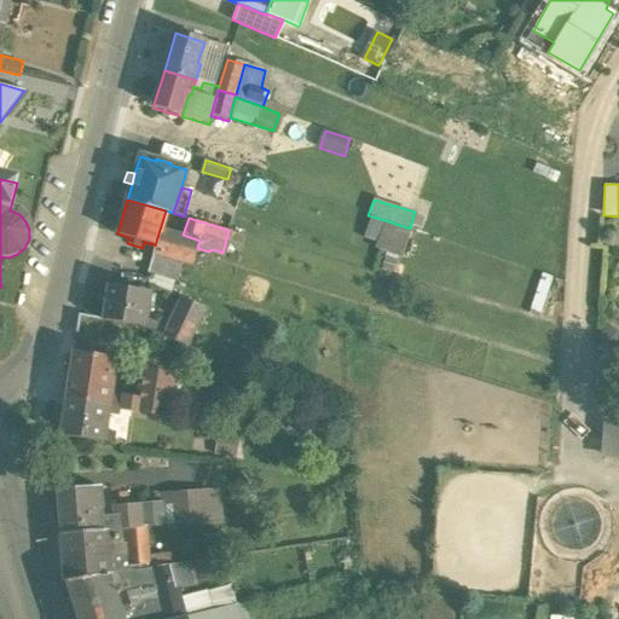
[(410,229),(385,220),(376,248),(406,258),(415,230),(410,229)]
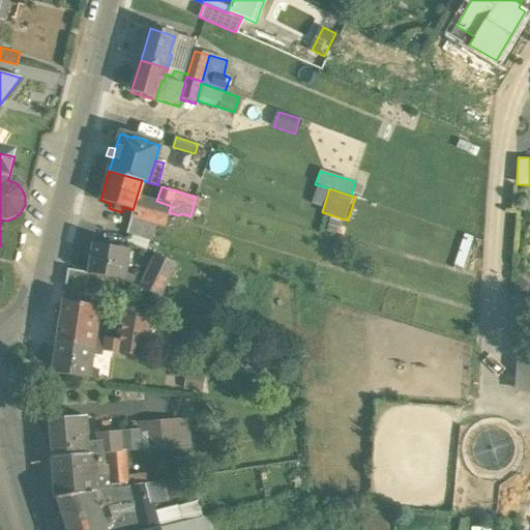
[(156,203),(137,197),(133,210),(131,209),(130,216),(154,223),(165,226),(169,212),(171,206),(156,201),(156,203)]
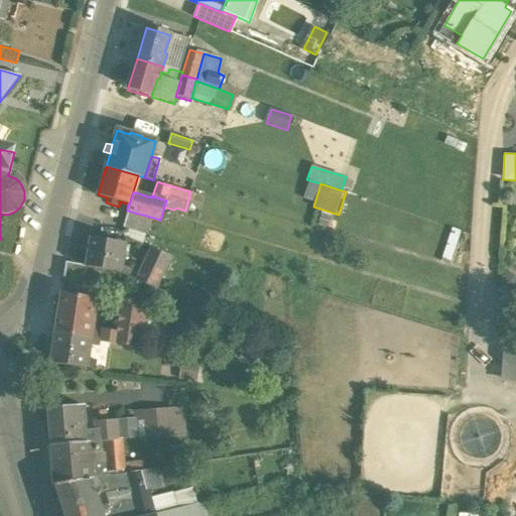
[(150,217),(127,211),(123,227),(145,234),(150,217)]
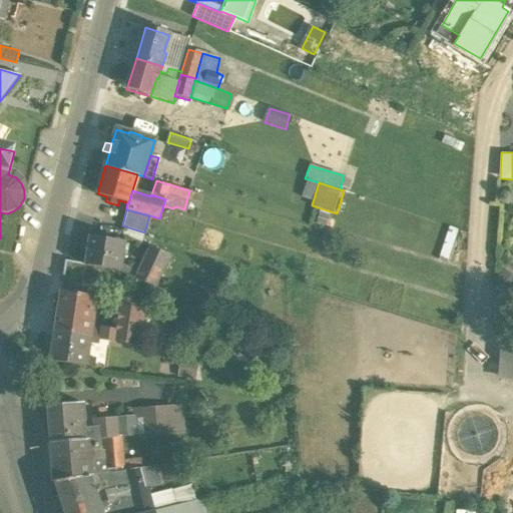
[(123,241),(89,235),(84,264),(84,265),(90,266),(118,271),(123,241)]
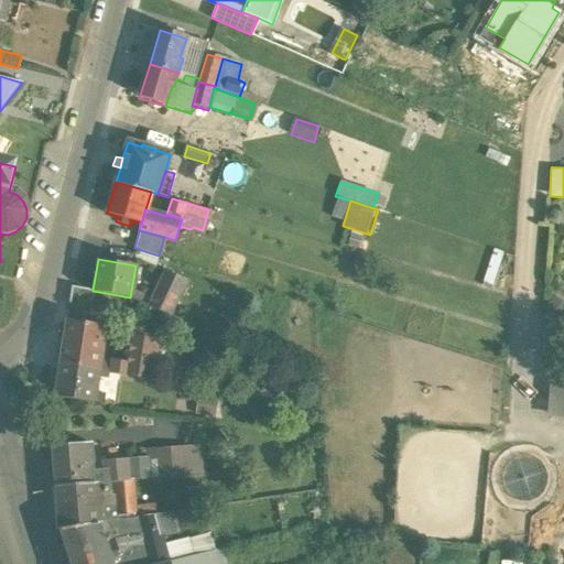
[(185,280),(165,270),(149,306),(170,315),(185,280)]
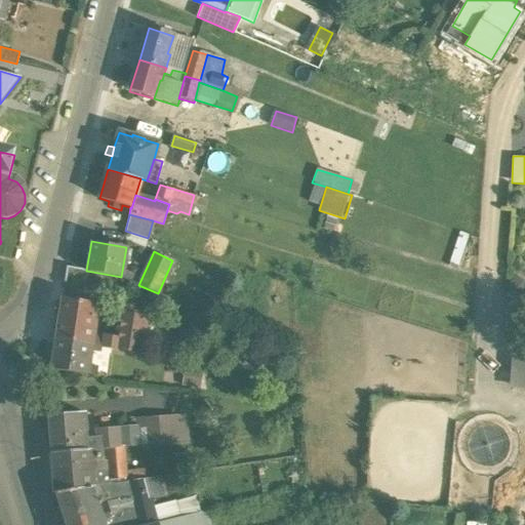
[(86,270),(67,266),(64,282),(66,283),(77,284),(92,273),(92,272),(86,271),(86,270)]
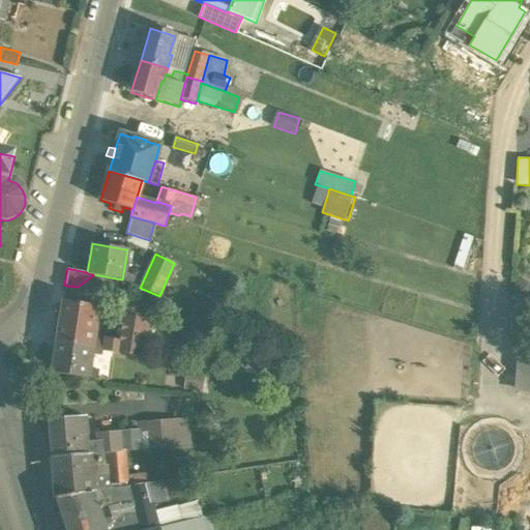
[(122,280),(93,274),(93,275),(78,287),(66,286),(65,287),(110,294),(110,292),(122,281),(122,280)]
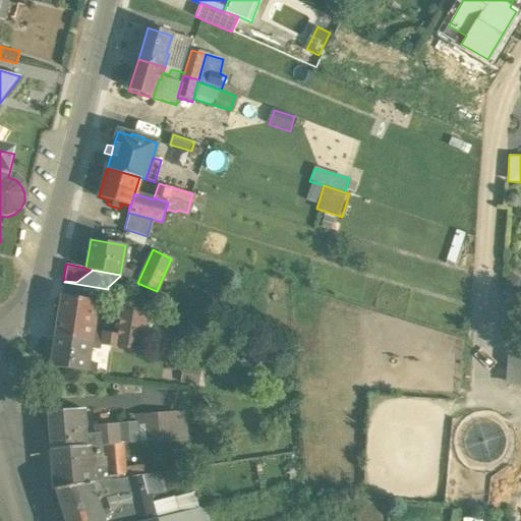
[(518,296),(520,291),(520,279),(512,273),(503,285),(518,296)]
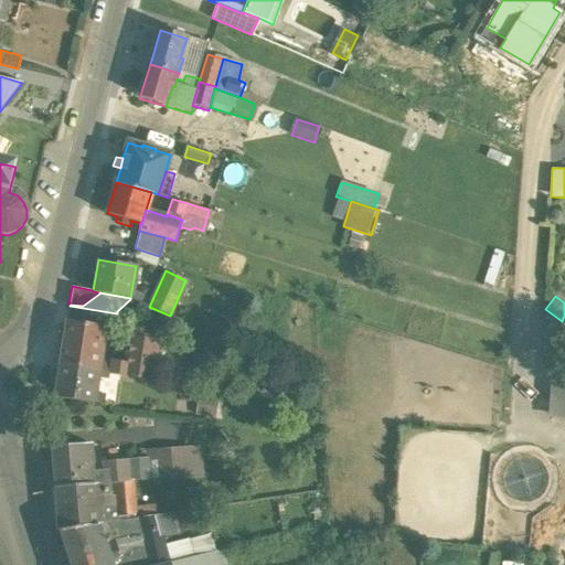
[(104,327),(66,320),(59,364),(97,371),(99,356),(104,327)]
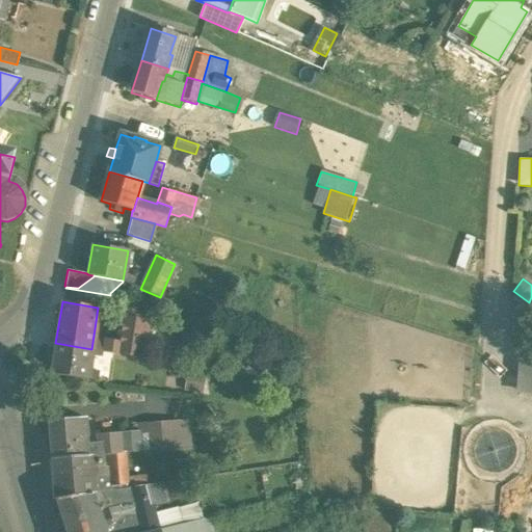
[(147,323),(124,319),(120,343),(117,354),(140,358),(142,346),(147,323)]
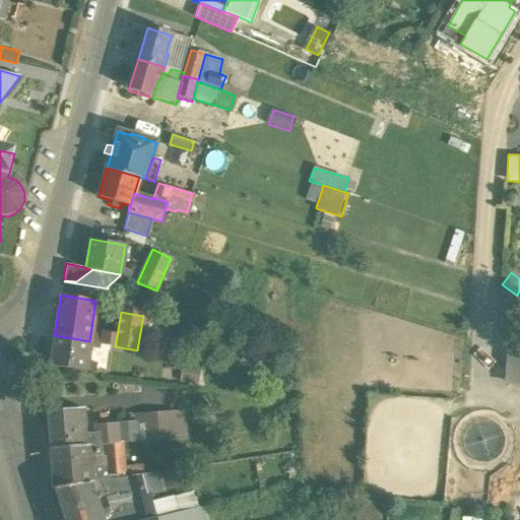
[(156,318),(143,316),(139,338),(152,340),(156,338),(159,322),(156,318)]
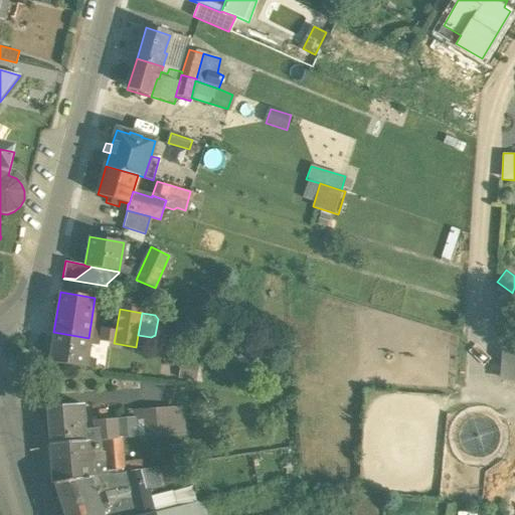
[(102,328),(91,325),(89,338),(100,340),(102,329),(102,328)]
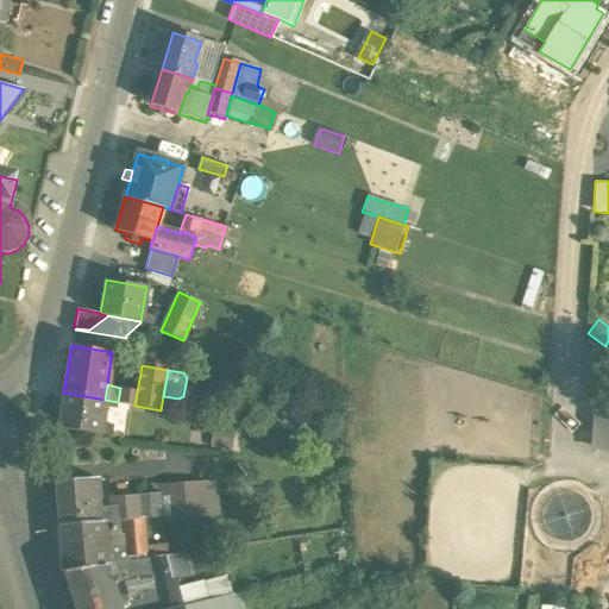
[(137,393),(120,389),(118,402),(135,406),(137,393)]
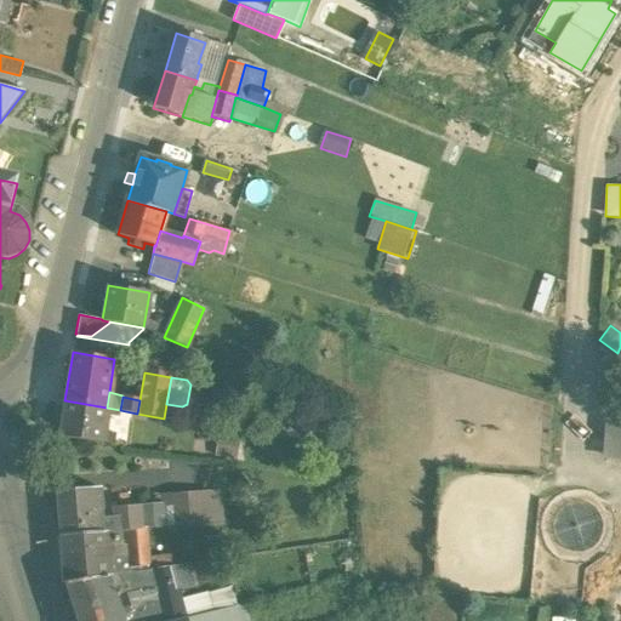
[(107,408),(64,400),(60,436),(101,442),(107,408)]
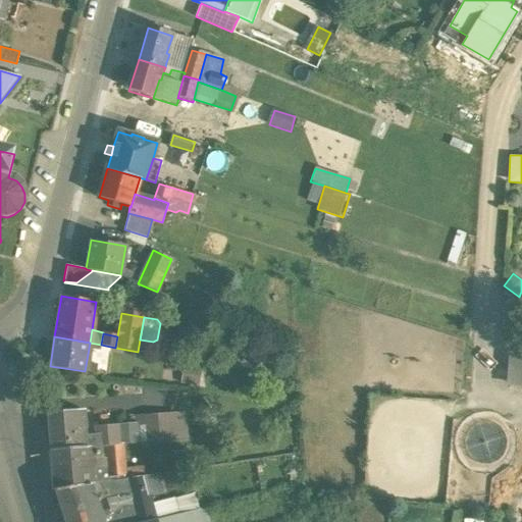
[(76,412),(48,414),(51,451),(80,448),(79,438),(76,412)]
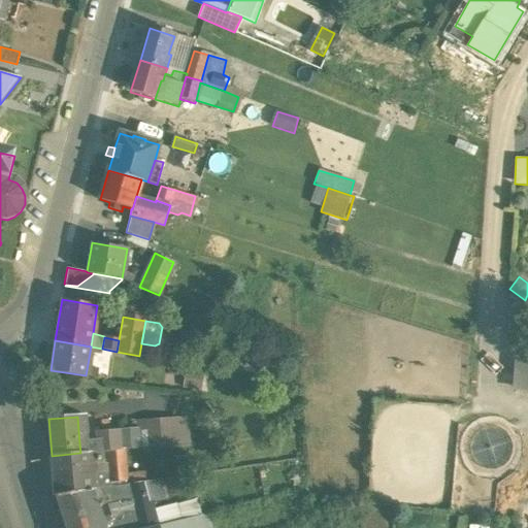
[(98,441),(79,443),(80,453),(88,453),(107,451),(123,450),(122,434),(98,436),(98,441)]
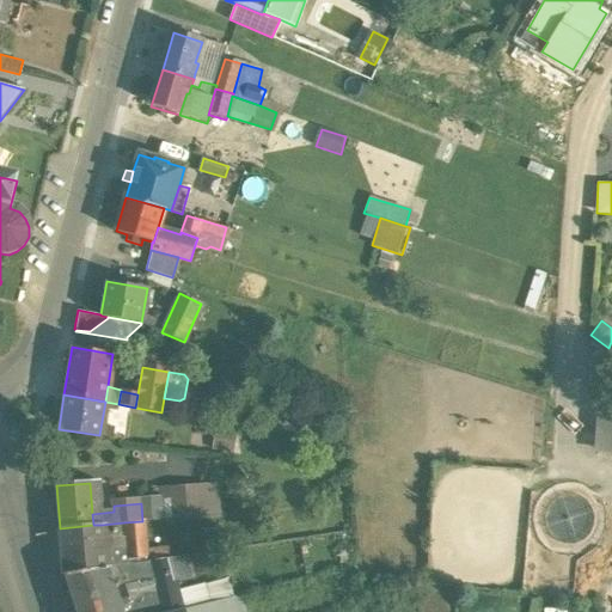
[(142,521),(124,522),(128,560),(145,558),(142,521)]
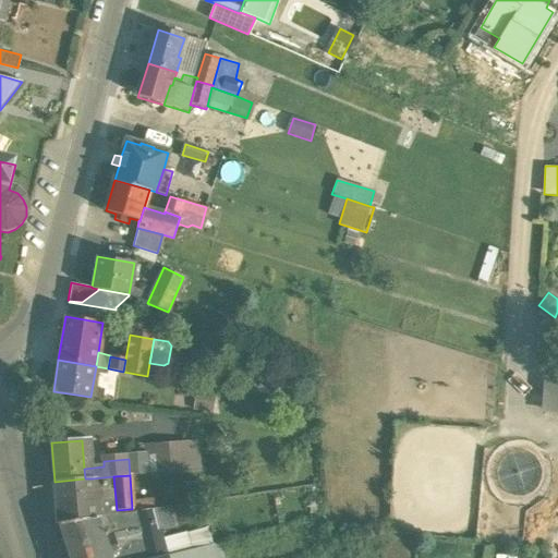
[(85,478),(55,482),(59,524),(96,519),(93,478),(85,478)]
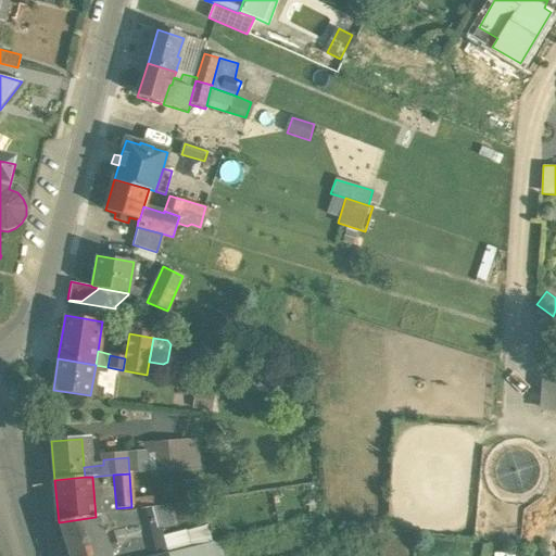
[(169,506),(136,512),(140,530),(158,528),(174,526),(172,520),(169,506)]
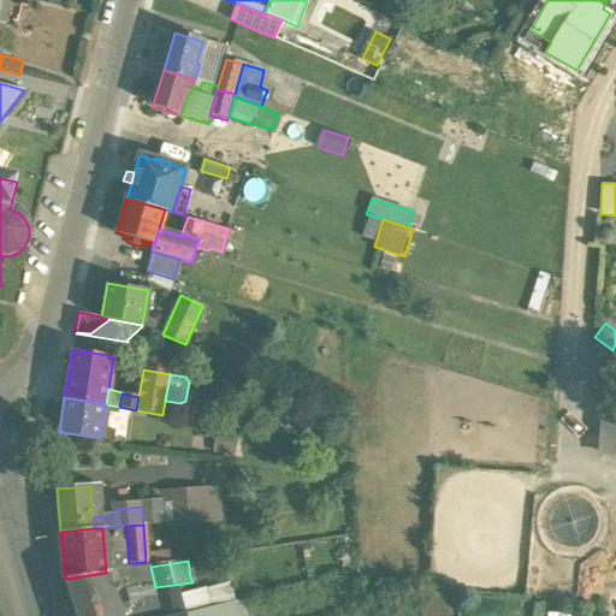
[(106,573),(65,579),(77,615),(120,615),(113,592),(106,573)]
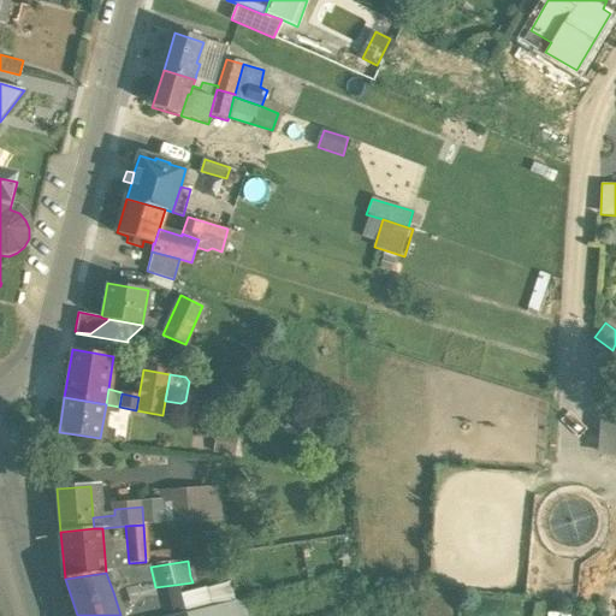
[(232,581),(190,591),(195,612),(237,602),(232,581)]
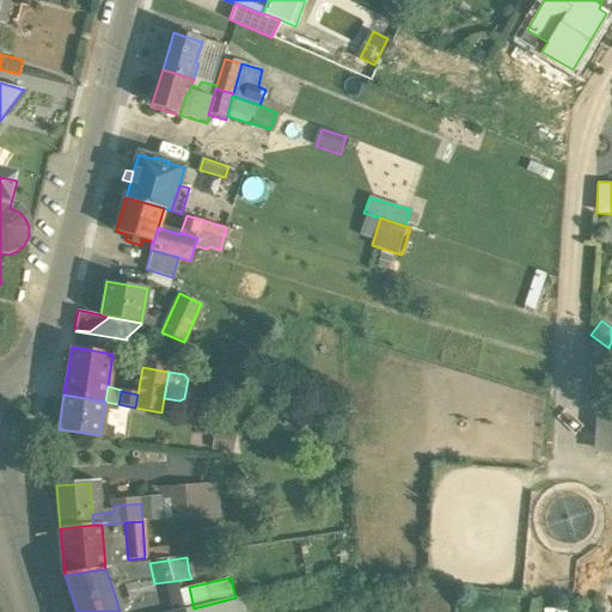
[(173,581),(154,583),(157,593),(175,588),(173,581)]
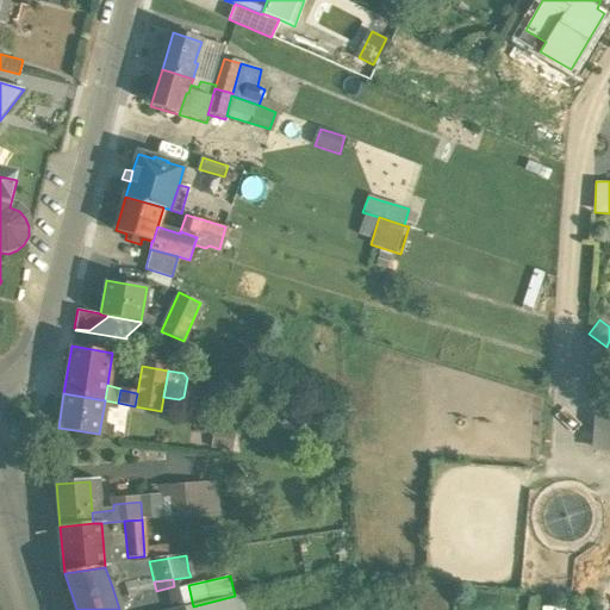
[(156,591),(128,597),(123,584),(112,586),(119,609),(176,609),(182,609),(174,586),(156,591)]
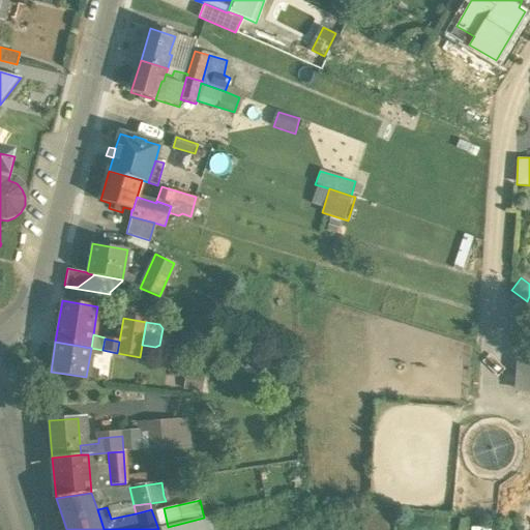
[(158,529),(153,529),(210,529),(207,518),(204,518),(168,527),(158,529)]
